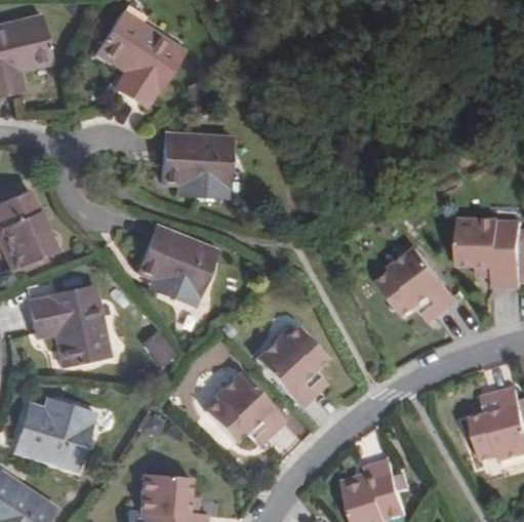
[(120,12),(95,54),(116,68),(117,65),(126,70),(113,90),(145,110),(154,91),(158,93),(183,50),(120,12)]
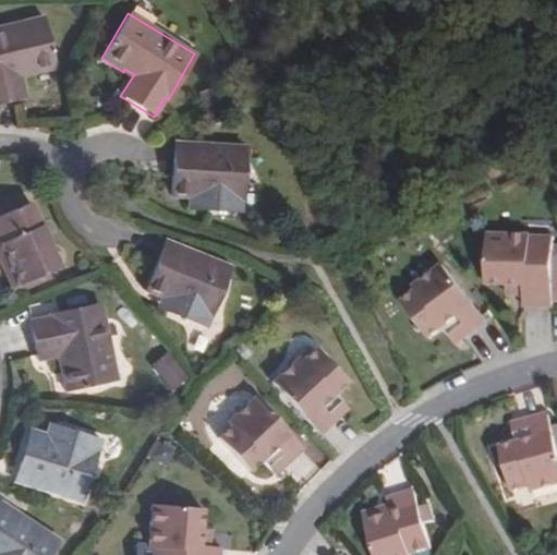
[(43,20),(0,28),(0,104),(20,100),(14,77),(28,74),(29,77),(53,72),(43,20)]
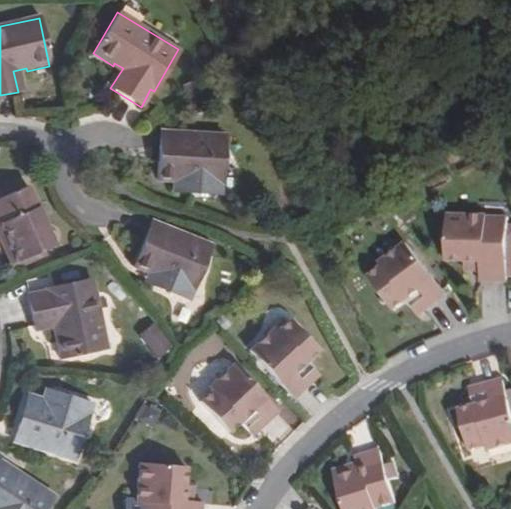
[(193,185),(192,195),(226,196),(225,135),(163,134),(163,185),(180,185),(193,185)]
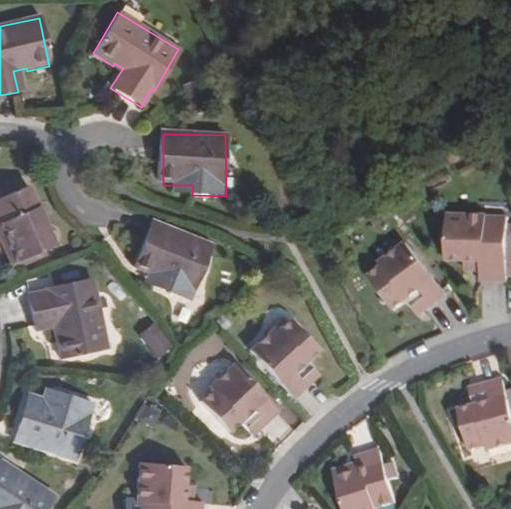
[(0,223),(3,222),(23,259),(58,241),(27,183),(0,196),(0,223)]
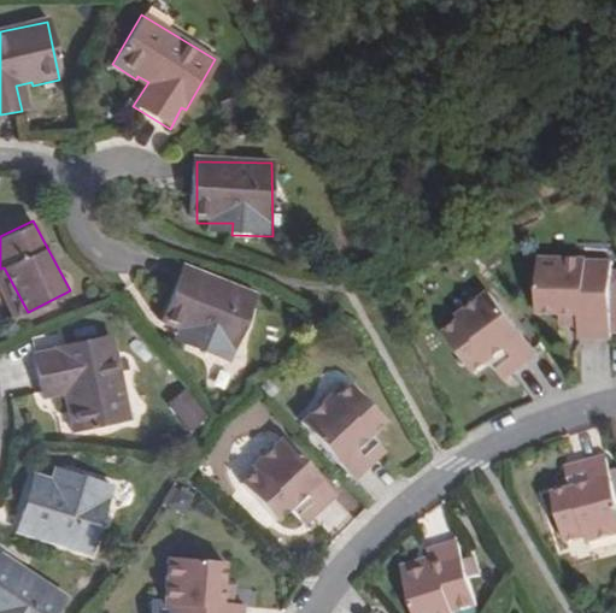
[(233,223),(217,223),(217,235),(232,235),(233,223)]
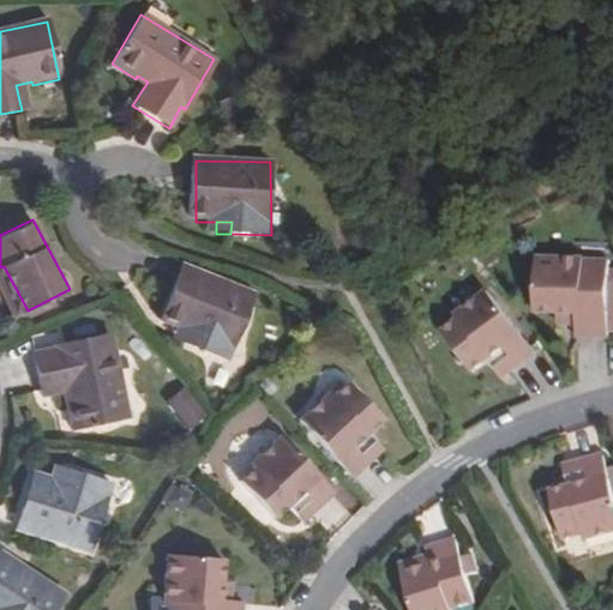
[(580,331),(612,331),(612,324),(612,265),(588,264),(588,254),(542,253),(542,306),(563,306),(580,308),(580,318),(580,331)]
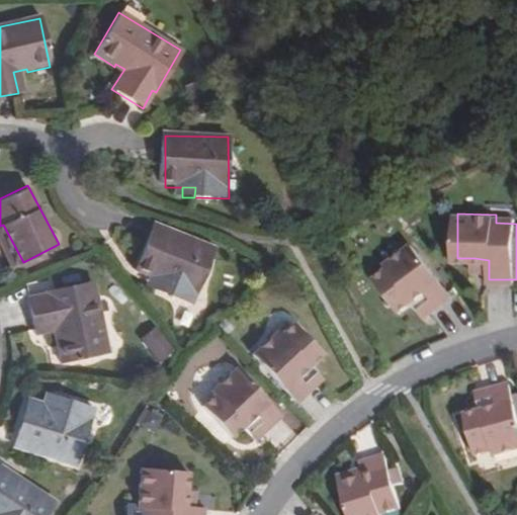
[(496,223),(516,224),(516,216),(496,215),(496,223)]
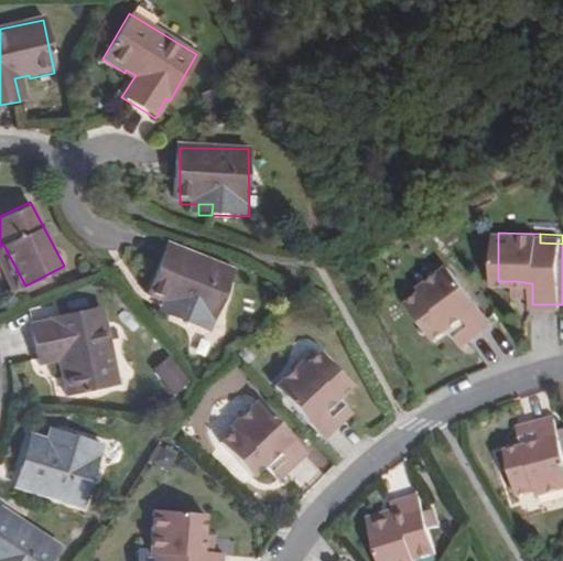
[(151,288),(169,297),(181,302),(175,314),(208,331),(236,272),(172,243),(151,288)]
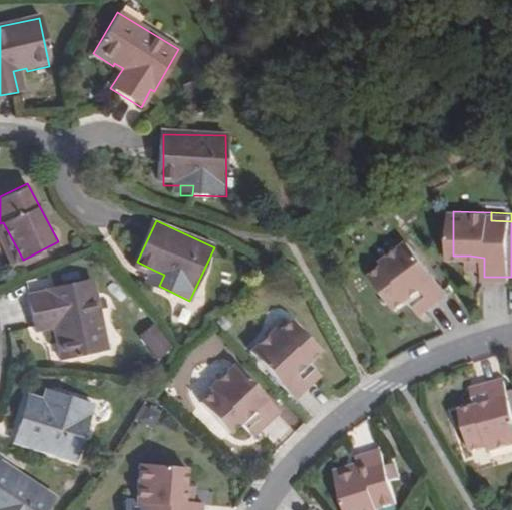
[(3,222),(0,223),(0,231),(17,264),(23,260),(3,222)]
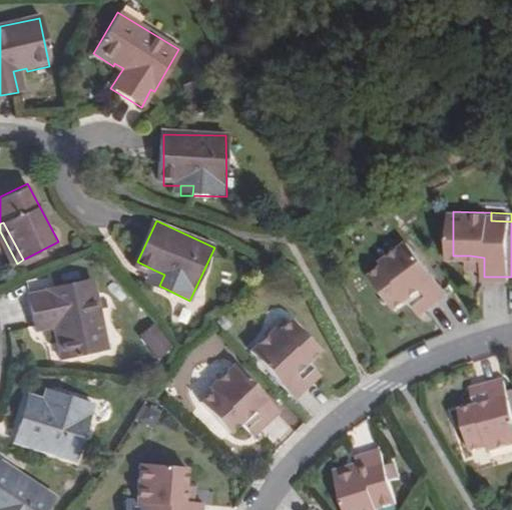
[(403,307),(414,299),(421,294),(433,310),(455,293),(416,238),(385,260),(388,264),(377,272),(403,307)]
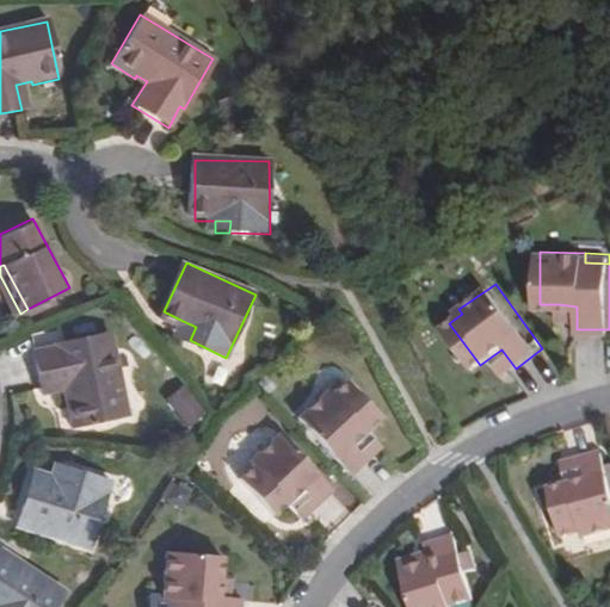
[(577,307),(560,304),(560,316),(577,316),(577,307)]
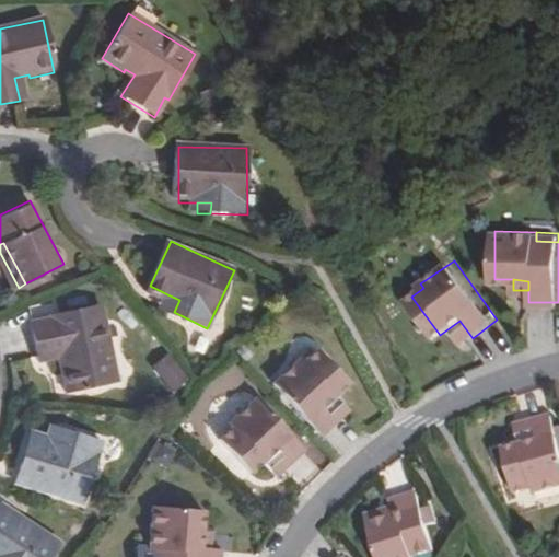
[(161,306),(174,312),(179,300),(167,294),(161,306)]
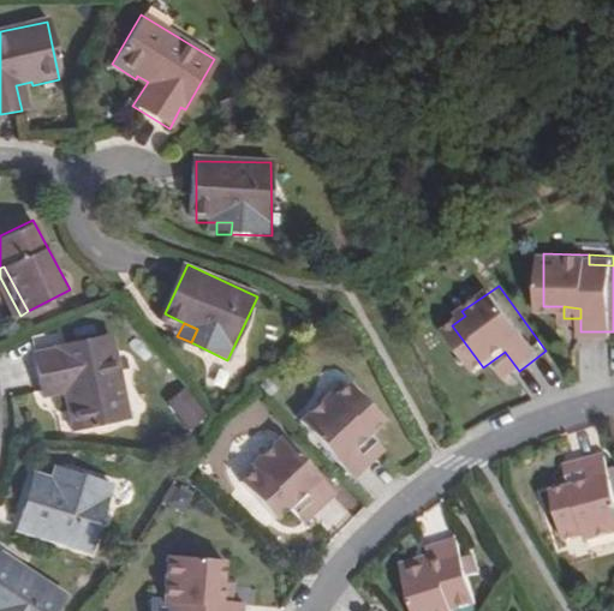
[(37,349),(43,390),(70,387),(72,401),(69,401),(72,429),(131,419),(115,333),(59,343),(59,346),(37,349)]
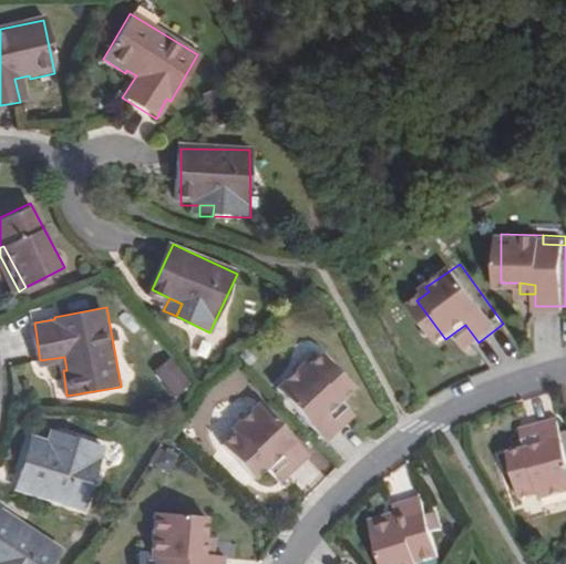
[(472,347),(479,342),(465,325),(458,330),(472,347)]
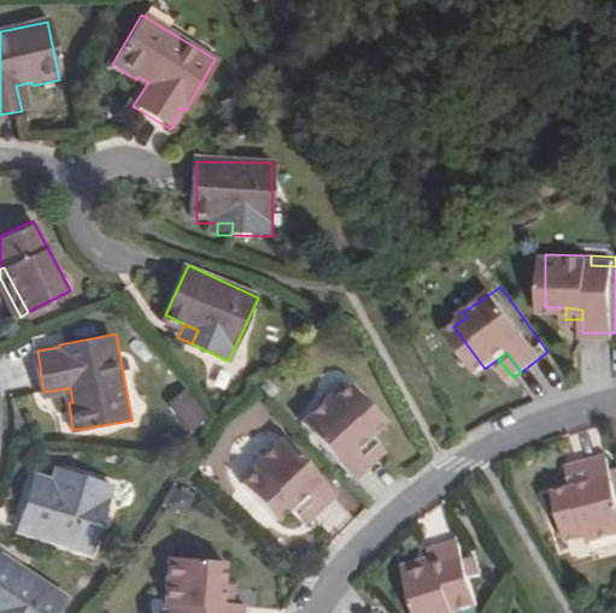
[(305,422),(315,431),(351,471),(359,481),(385,458),(368,440),(374,434),(388,420),(355,383),(341,395),(336,390),(305,422)]
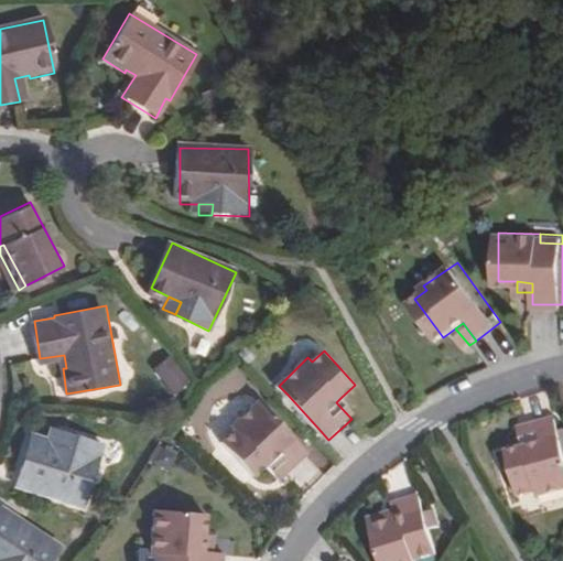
[(171,352),(153,365),(175,392),(192,380),(171,352)]
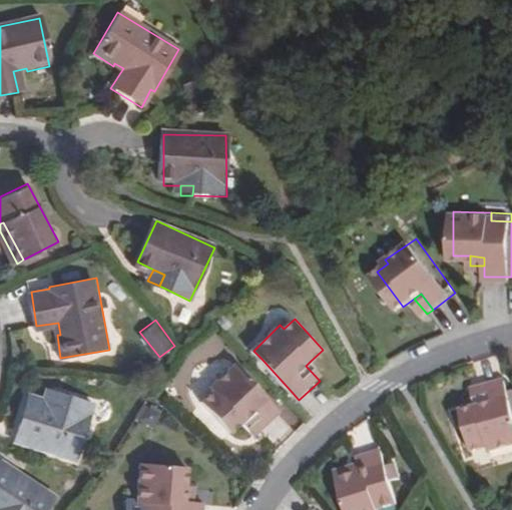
[(288,396),(292,392),(262,359),(258,363),(288,396)]
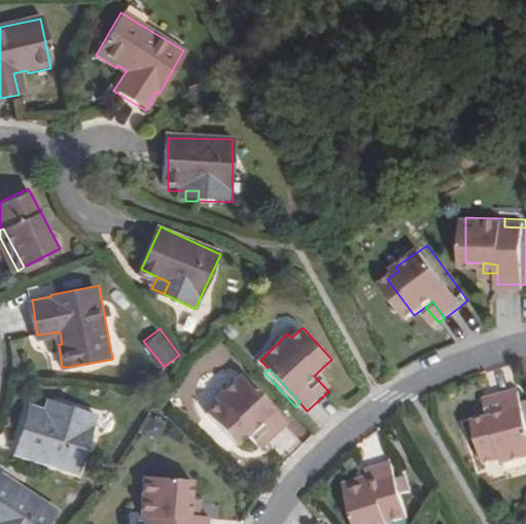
[(334,386),(319,371),(314,376),(328,391),(334,386)]
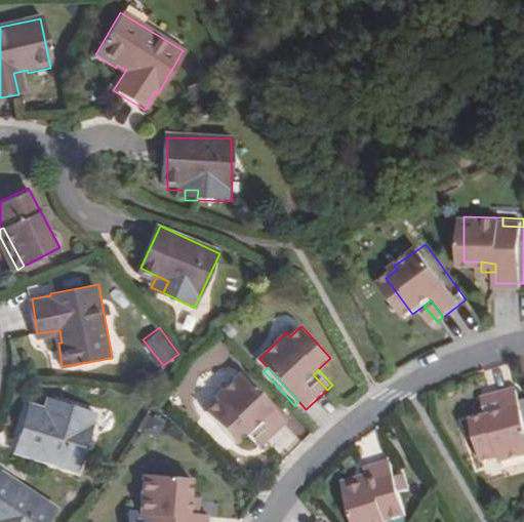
[(287,424),(240,373),(213,397),(217,401),(205,412),(234,444),(246,434),(258,447),(287,424)]
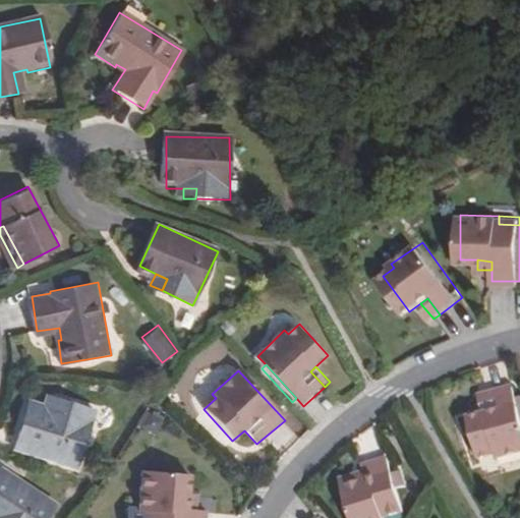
[(490,408),(482,410),(467,414),(477,456),(492,452),(493,456),(519,448),(519,404),(517,394),(513,383),(485,389),(490,408)]
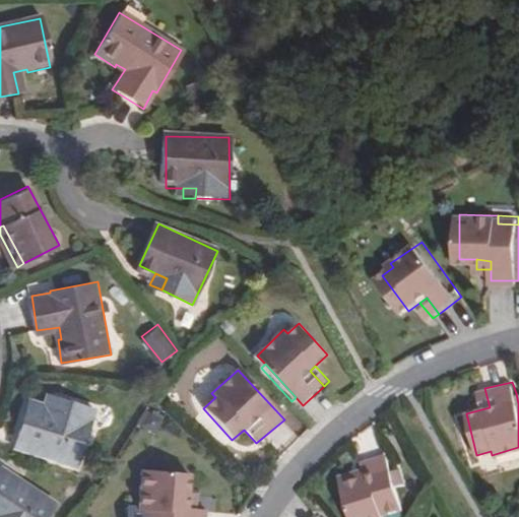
[(490,407),(484,388),(476,390),(481,409),(490,407)]
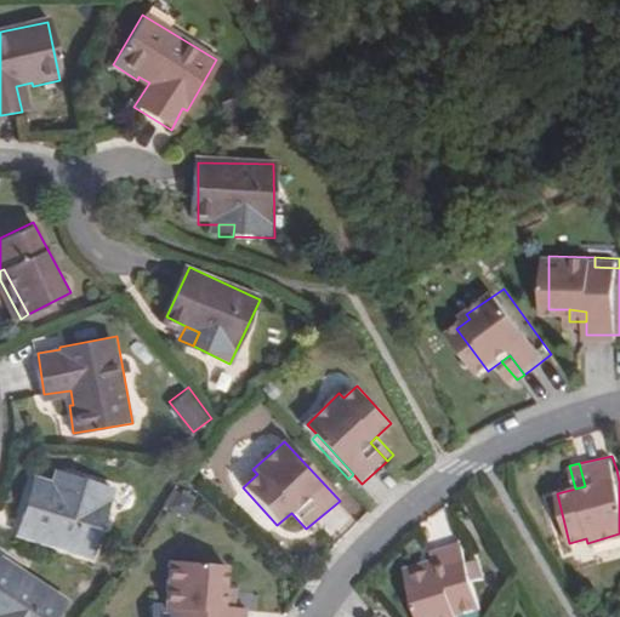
[(67,485),(70,473),(57,469),(53,481),(67,485)]
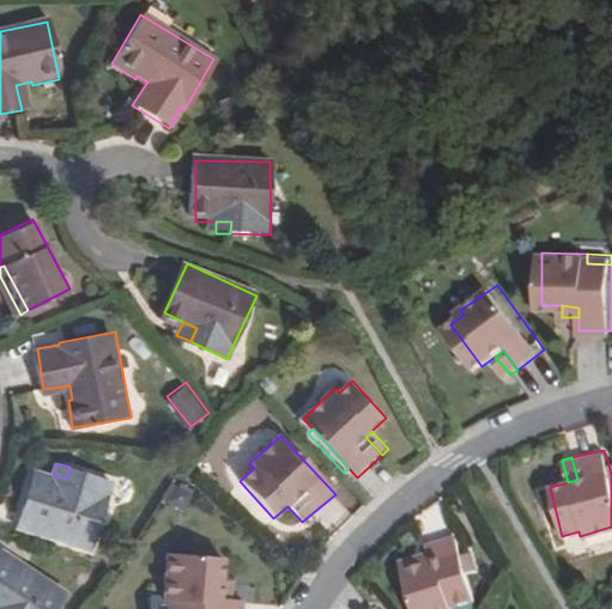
[(66,479),(53,475),(36,470),(19,525),(92,547),(114,481),(70,467),(66,479)]
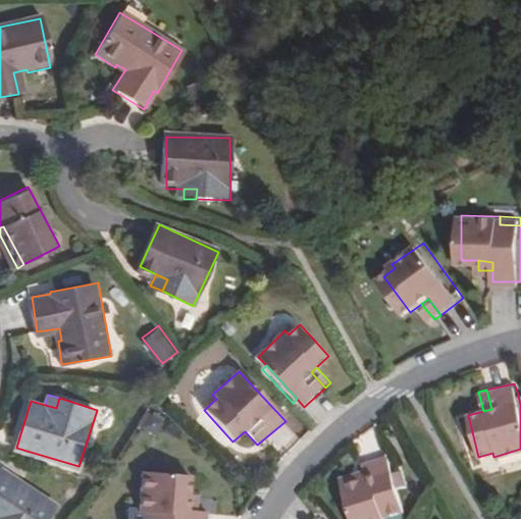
[(362,467),(367,482),(368,489),(349,496),(355,518),(388,518),(405,513),(392,459),(362,467)]
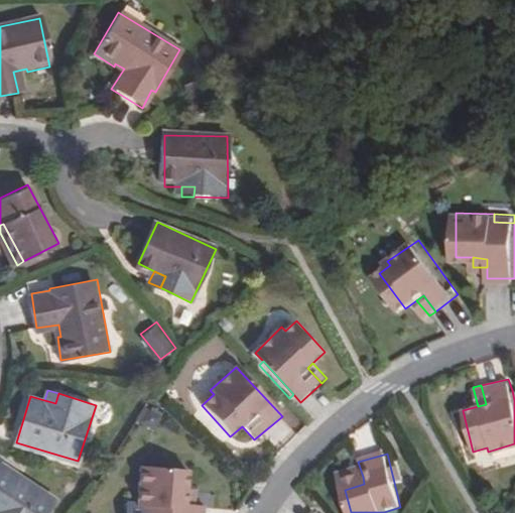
[(0,512),(46,512),(57,497),(3,464),(0,469),(0,512)]
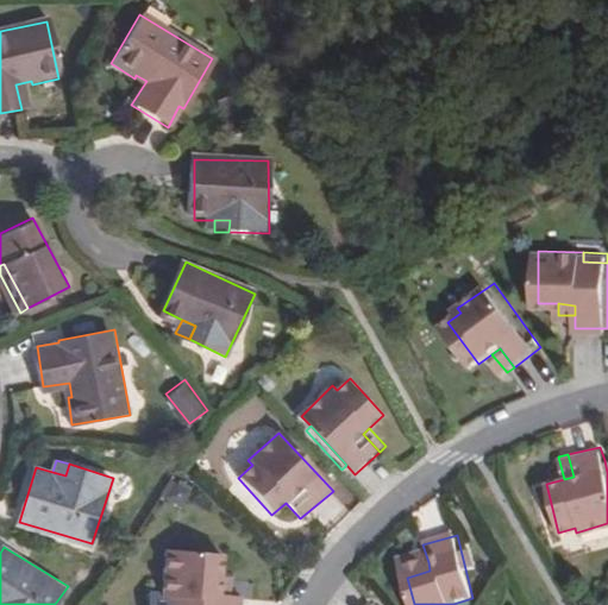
[(217,591),(219,573),(221,553),(169,547),(164,592),(167,592),(175,593),(173,604),(239,604),(242,594),(229,592),(217,591)]
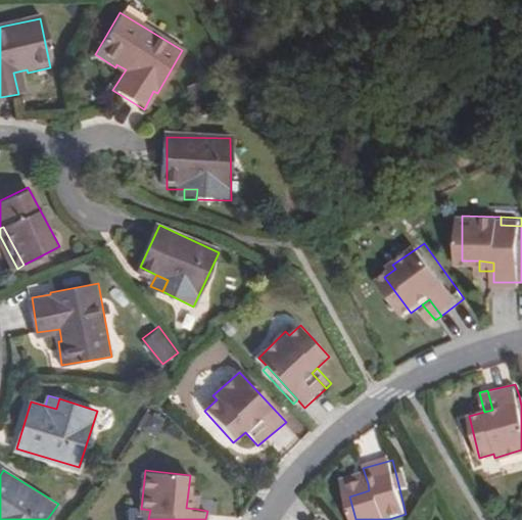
[(347,489),(349,497),(369,490),(368,483),(347,489)]
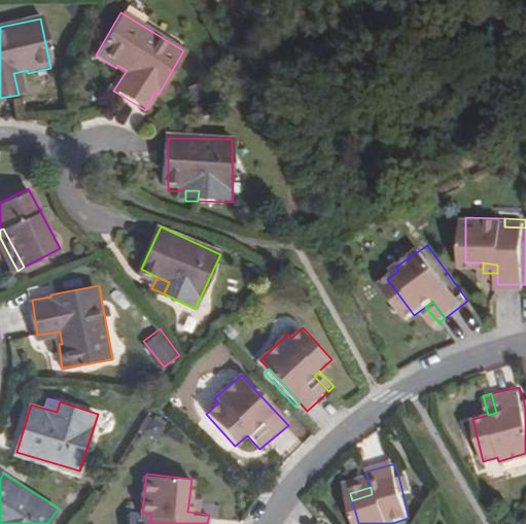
[(187,512),(198,513),(199,497),(189,496),(187,512)]
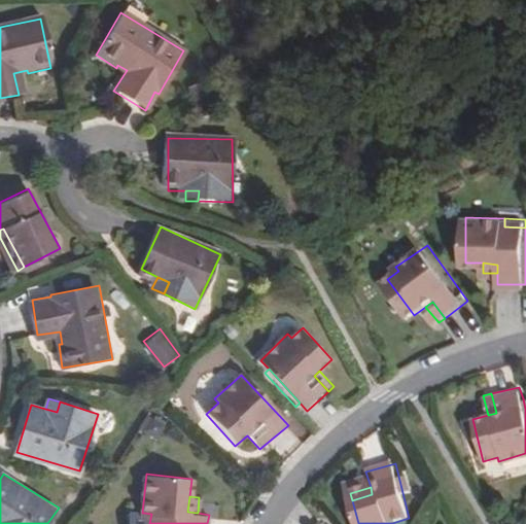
[(149,523),(151,514),(144,513),(142,523),(149,523)]
